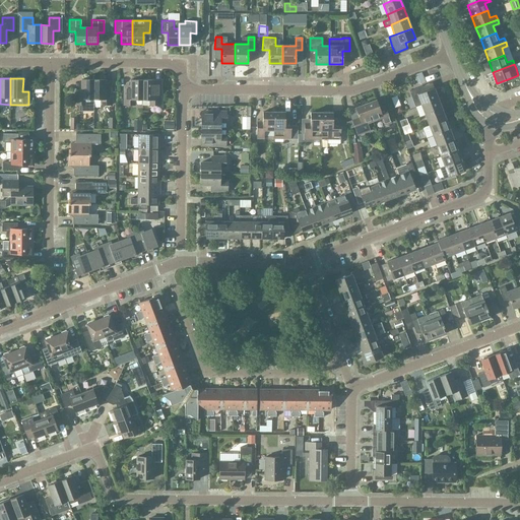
[(93,79),(81,79),(81,90),(75,90),(75,105),(81,105),(81,109),(93,109),(93,99),(93,79)]
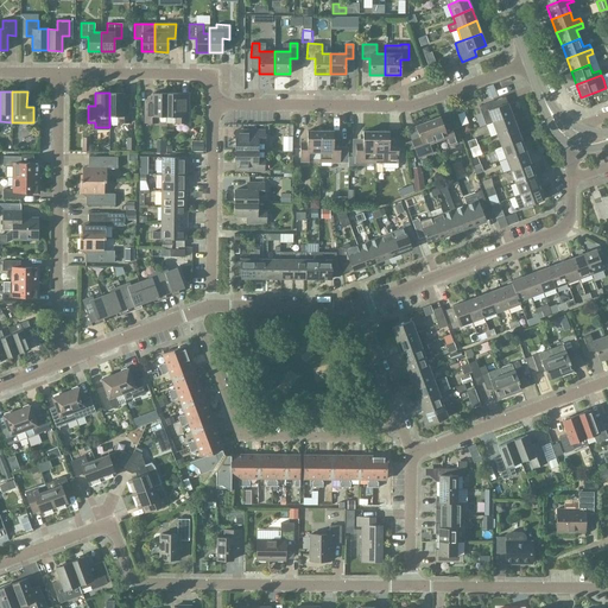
[(131,99),(124,99),(124,93),(109,93),(109,115),(118,115),(118,122),(131,122),(131,99)]
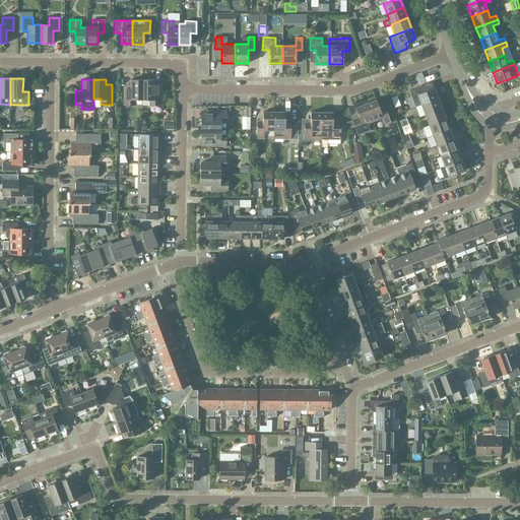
[(142,100),(142,80),(130,80),(130,90),(124,90),(124,105),(134,105),(134,100),(142,100)]
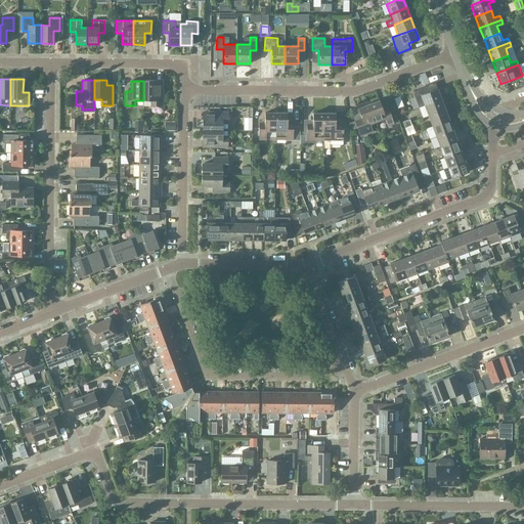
[(162,81),(156,81),(143,81),(143,100),(150,100),(150,105),(162,106),(162,81)]
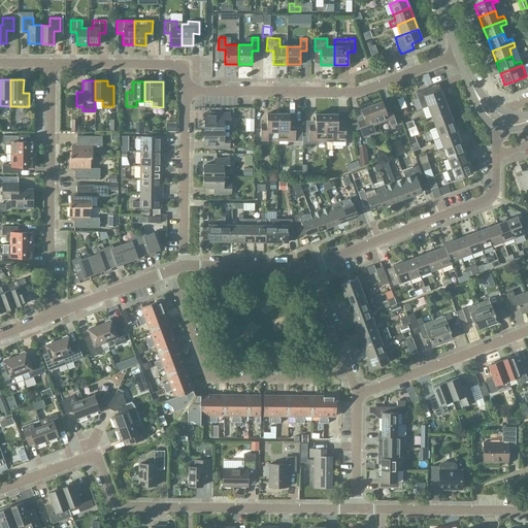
[(422,108),(427,106),(444,100),(440,89),(430,93),(428,88),(416,92),(422,108)]
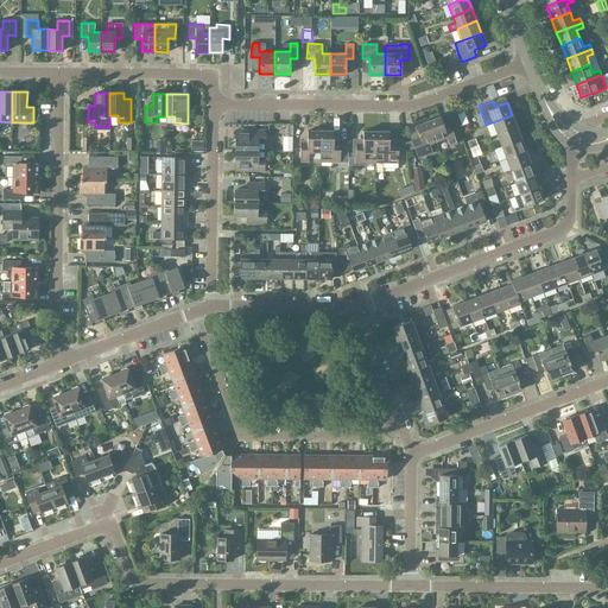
[(463,114),(455,116),(460,128),(467,125),(463,114)]
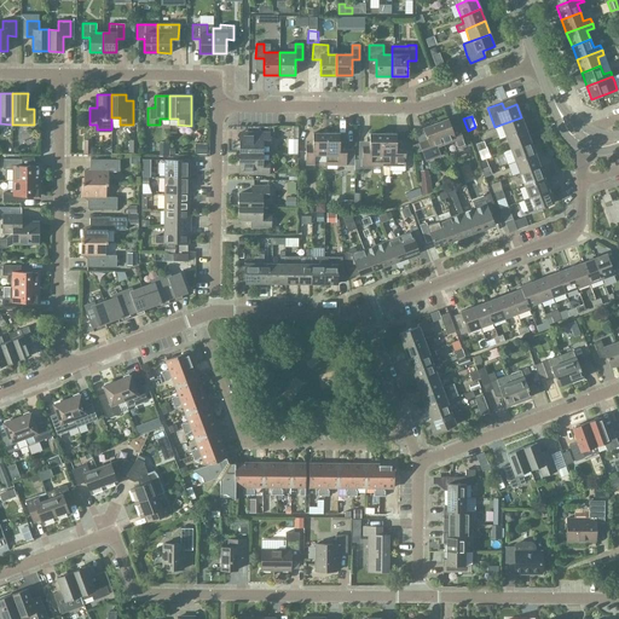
[(505,137),(526,129),(521,117),(501,125),(505,137)]
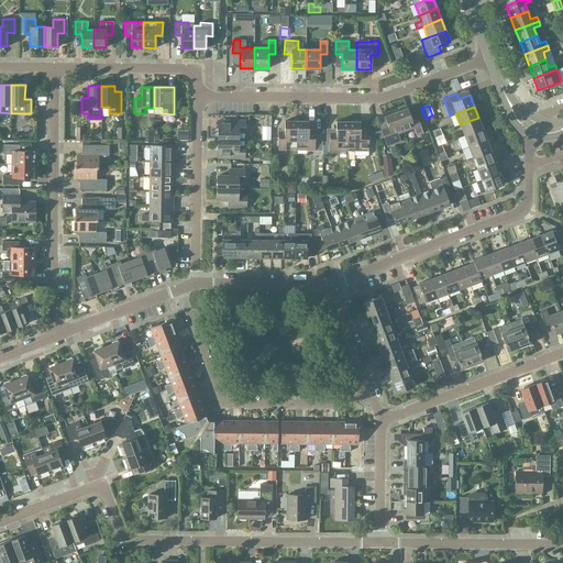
[(396,112),(403,131),(412,128),(416,135),(423,133),(417,117),(411,119),(407,108),(396,112)]
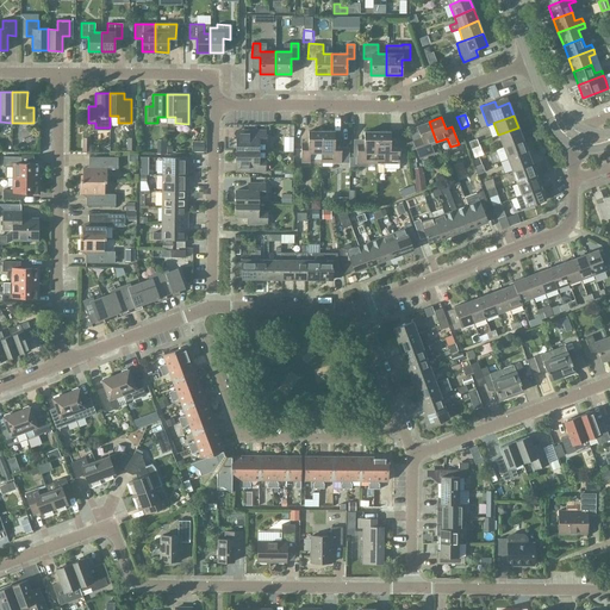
[(430,144),(436,142),(429,122),(416,126),(421,138),(412,141),(418,157),(434,153),(430,144)]
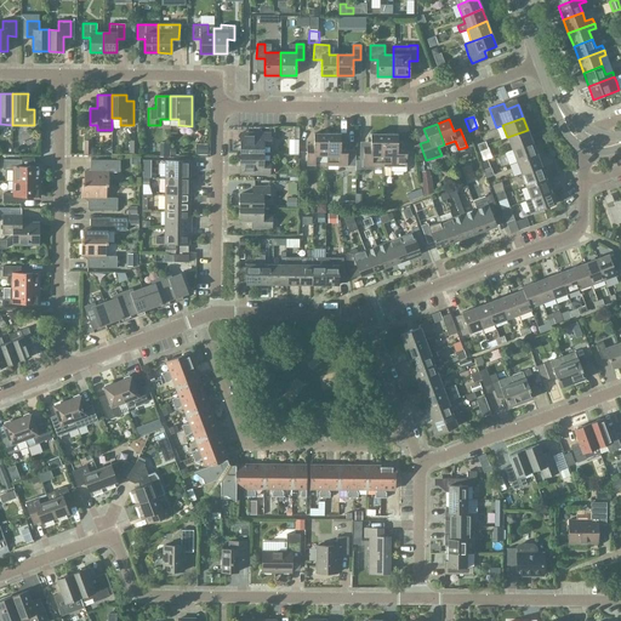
[(512,149),(533,142),(528,130),(507,137),(512,149)]
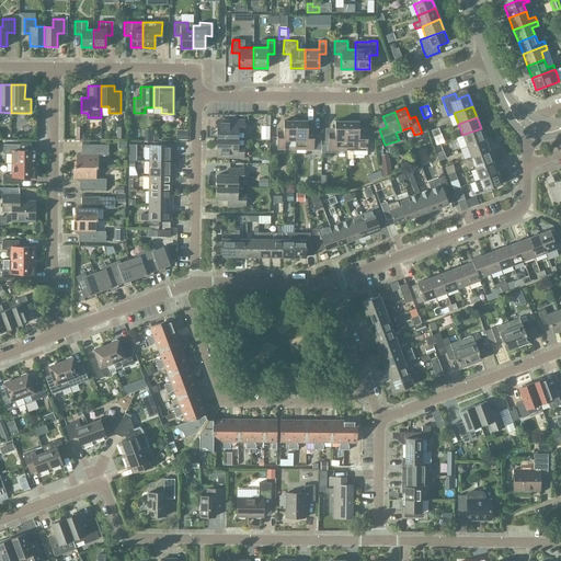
[(244,121),(229,121),(217,119),(217,139),(244,139),(244,121)]
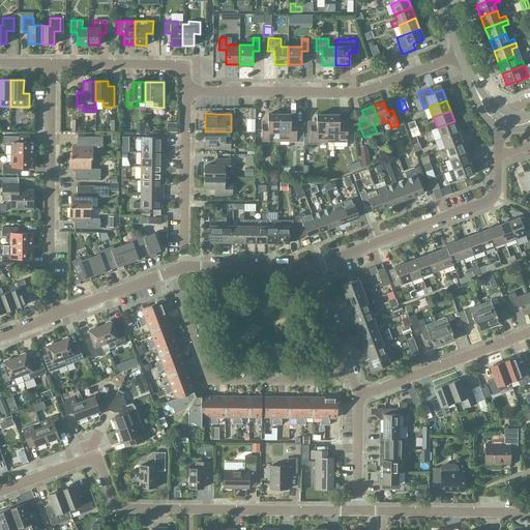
[(278,133),(280,114),(267,114),(267,125),(262,125),(261,141),(269,141),(269,133),(278,133)]
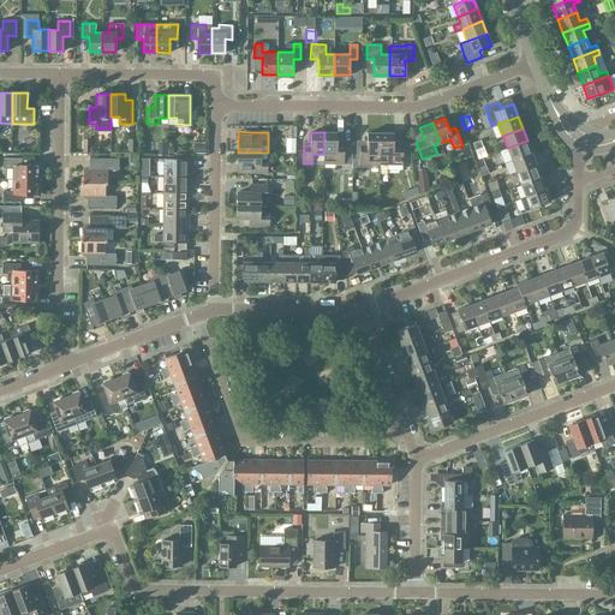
[(323,163),(344,163),(344,145),(338,145),(338,132),(324,132),(323,154),(323,163)]
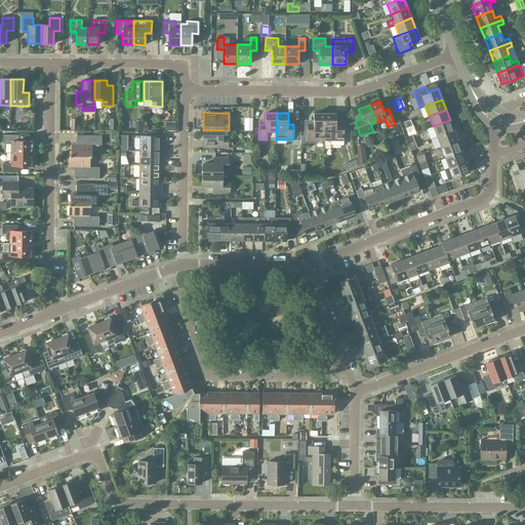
[(324,139),(325,114),(313,113),(313,124),(308,124),(307,140),(315,140),(315,139),(324,139)]
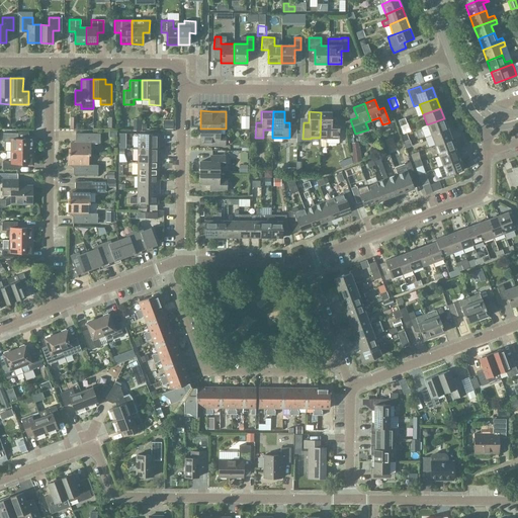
[(321,112),(320,138),(339,138),(339,122),(332,122),(332,112),(321,112)]
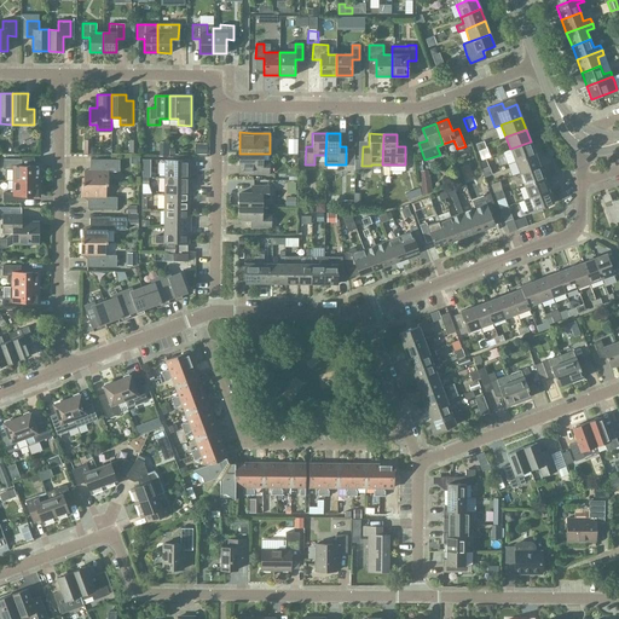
[(515,161),(534,154),(531,142),(510,149),(515,161)]
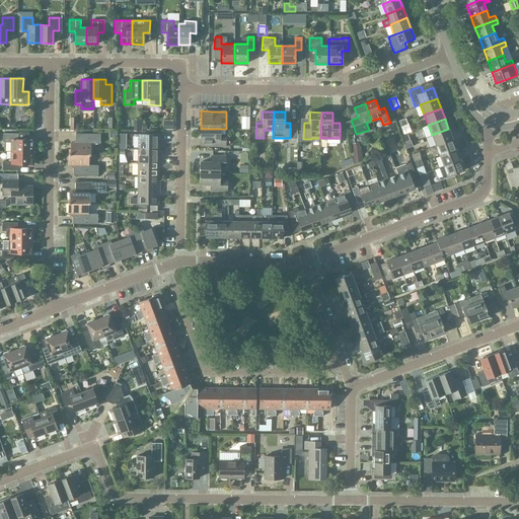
[(400,129),(403,137),(411,135),(408,127),(400,129)]
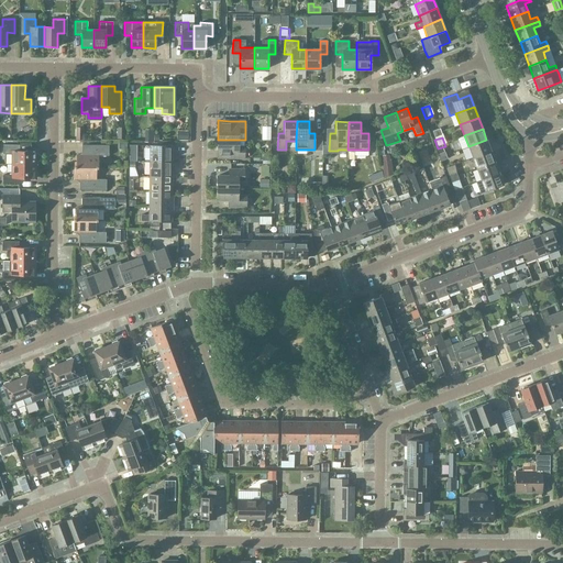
[(244,158),(245,140),(218,140),(218,157),(244,158)]
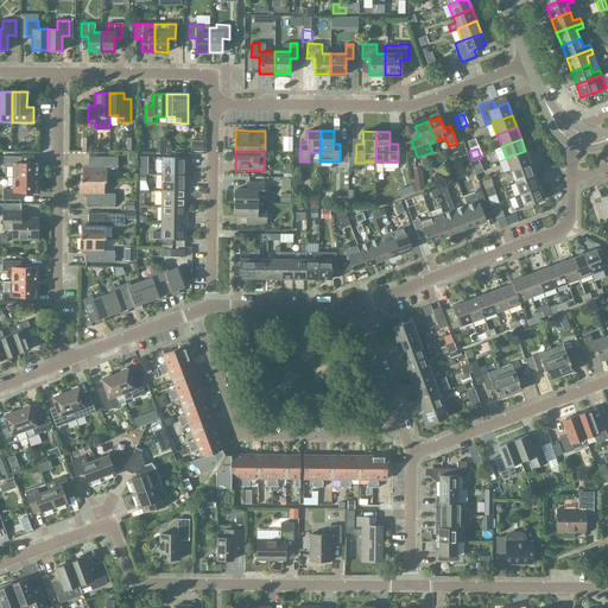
[(511,170),(530,163),(525,151),(506,158),(511,170)]
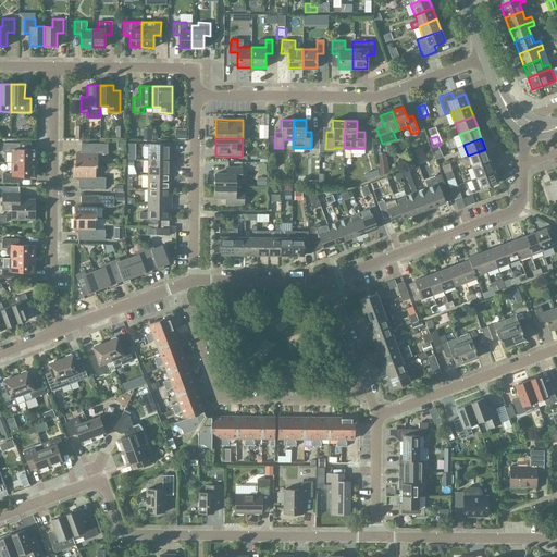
[(12,163),(35,163),(35,149),(19,149),(20,144),(3,143),(2,152),(4,152),(4,162),(12,163)]
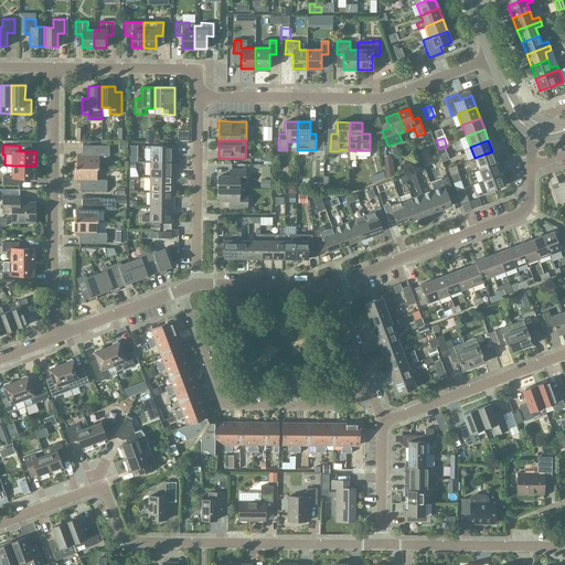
[(96,168),(96,169),(98,169),(98,157),(109,157),(109,146),(82,146),(82,156),(76,156),(76,167),(76,168),(96,168)]
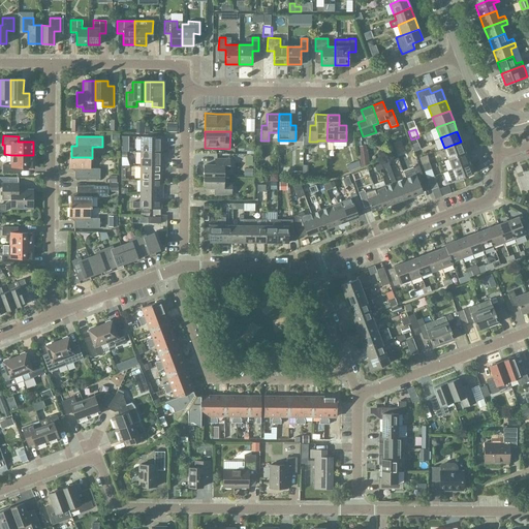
[(141,151),(161,152),(161,144),(162,144),(162,137),(141,137),(141,151)]
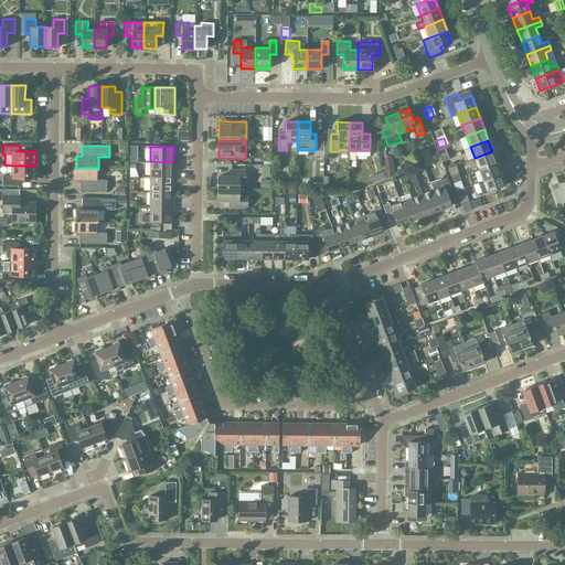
[(478,170),(497,162),(492,151),(475,158),(478,170)]
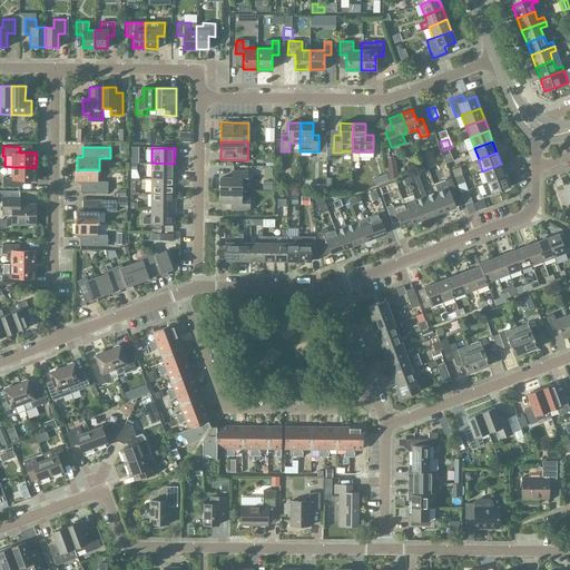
[(174,173),(174,164),(151,163),(151,178),(175,178),(175,173),(174,173)]
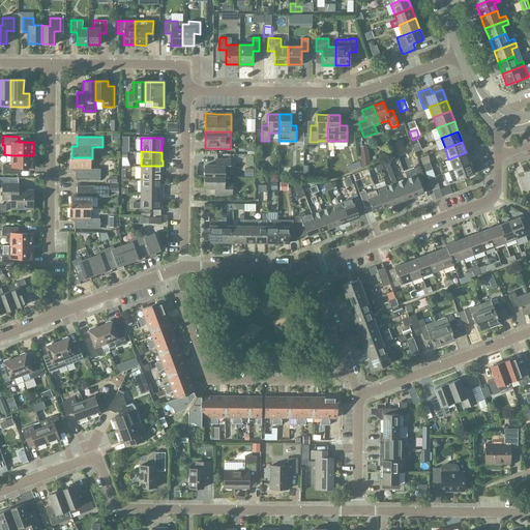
[(452,170),(470,163),(466,152),(448,159),(452,170)]
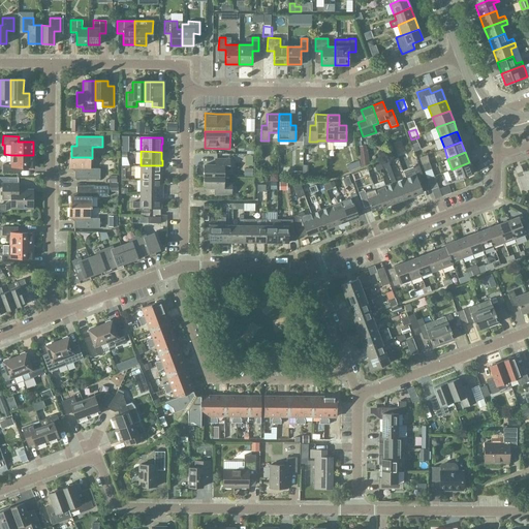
[(33,167),(33,155),(11,155),(11,164),(2,164),(2,173),(18,174),(18,167),(33,167)]
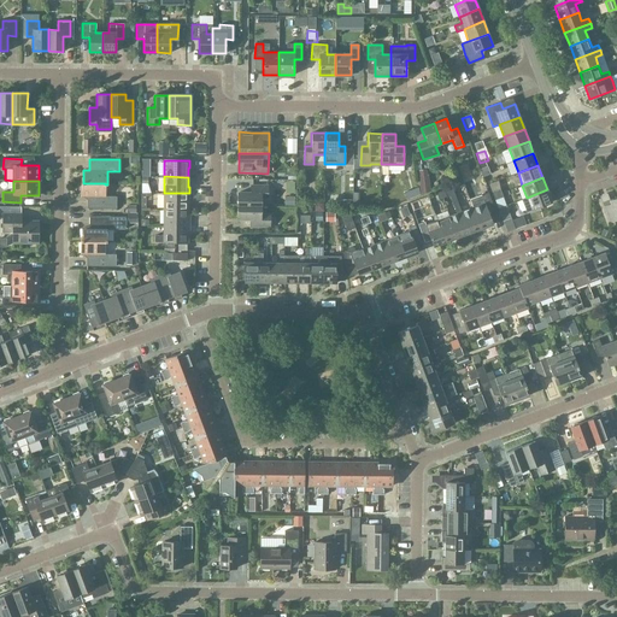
[(83,183),(83,182),(81,182),(81,197),(87,197),(87,209),(117,209),(117,197),(105,197),(105,184),(105,183),(83,183)]
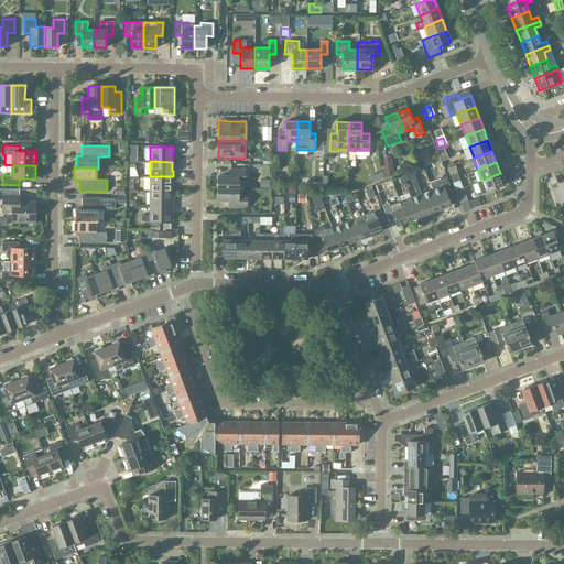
[(270,179),(270,169),(261,169),(261,179),(270,179)]
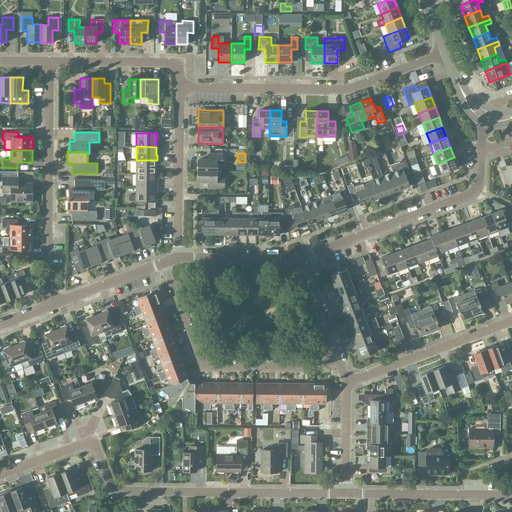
[(197,171),(217,171),(217,164),(222,164),(222,154),(208,154),(208,160),(197,160),(197,171)]
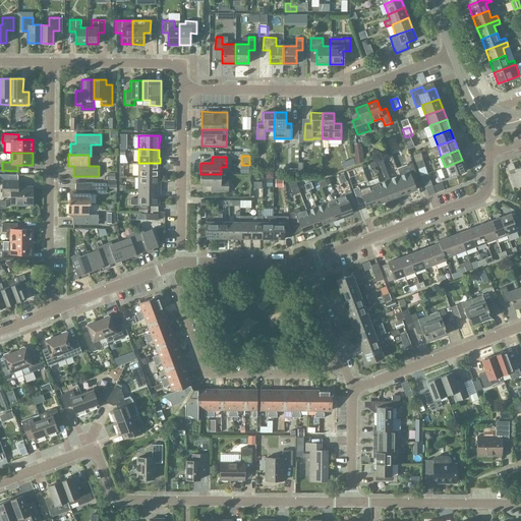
[(445,179),(449,177),(466,171),(462,160),(445,167),(441,168),(445,179)]
